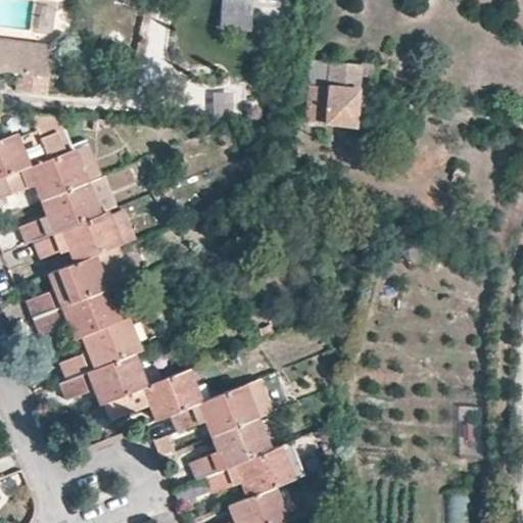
[(52,44),(0,37),(0,70),(48,77),(52,44)]
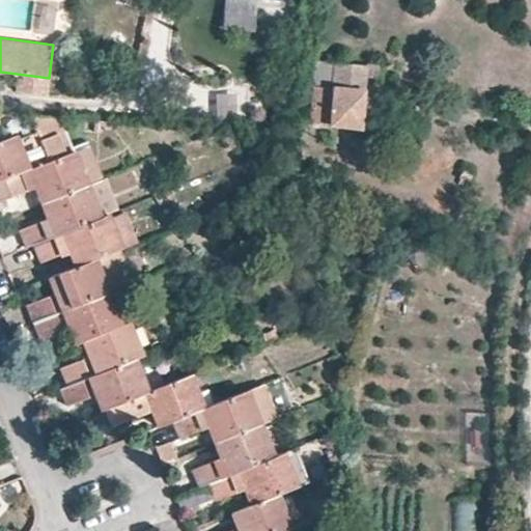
[(379,77),(380,67),(316,61),(311,123),(358,127),(360,106),(362,76),(379,77)]
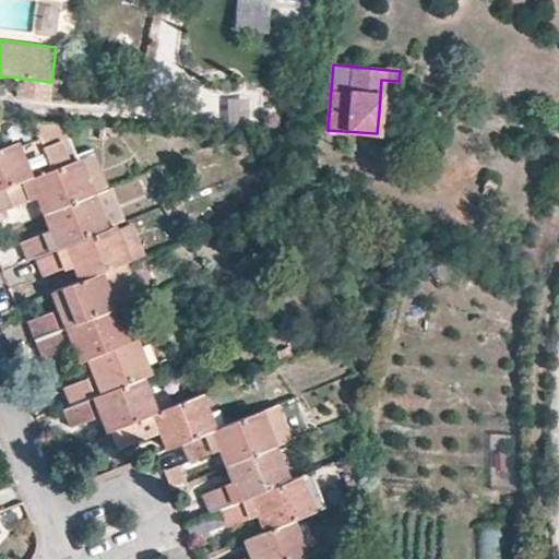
[(228,122),(252,122),(251,102),(227,103),(228,122)]
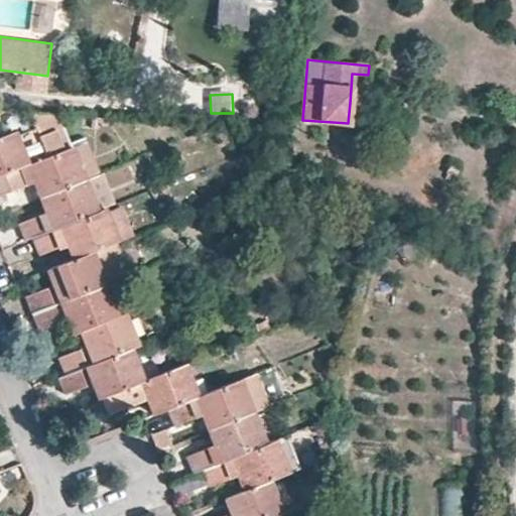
[(35,128),(15,136),(13,131),(0,135),(0,172),(0,173),(71,146),(56,114),(29,111),(35,128)]
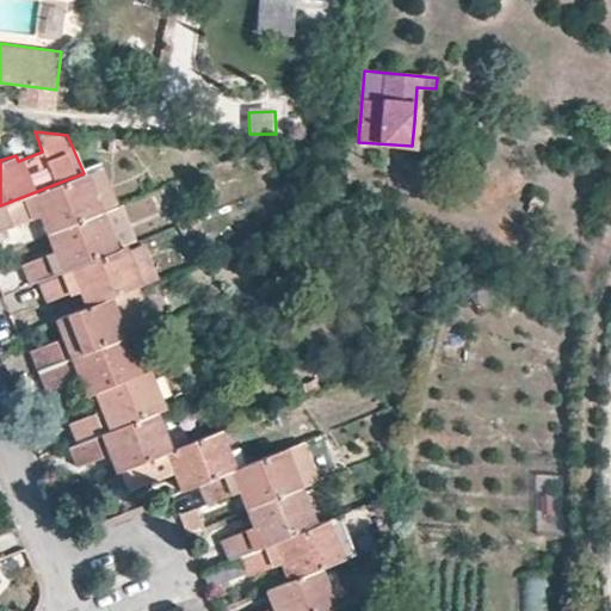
[(409,159),(386,156),(384,167),(408,170),(409,159)]
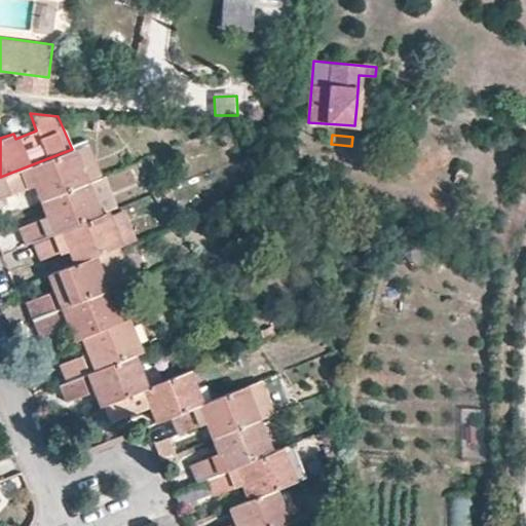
[(84,183),(72,149),(0,177),(4,186),(7,194),(35,183),(41,199),(84,183)]
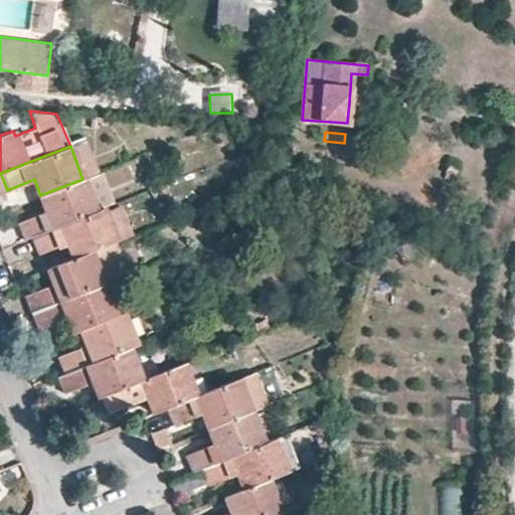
[(455,169),(448,166),(443,179),(450,182),(455,169)]
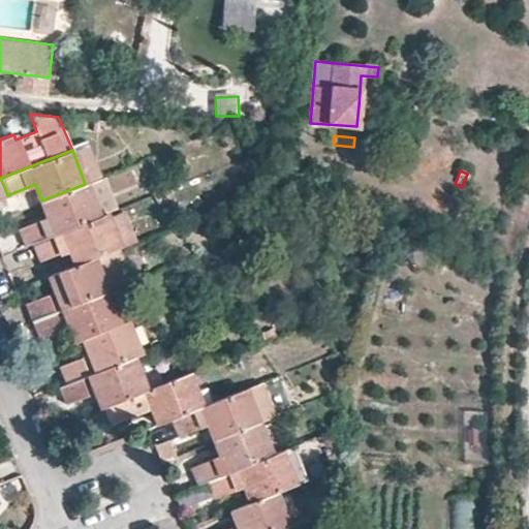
[(98,217),(85,184),(41,200),(48,216),(20,226),(24,237),(27,244),(33,242),(98,217)]
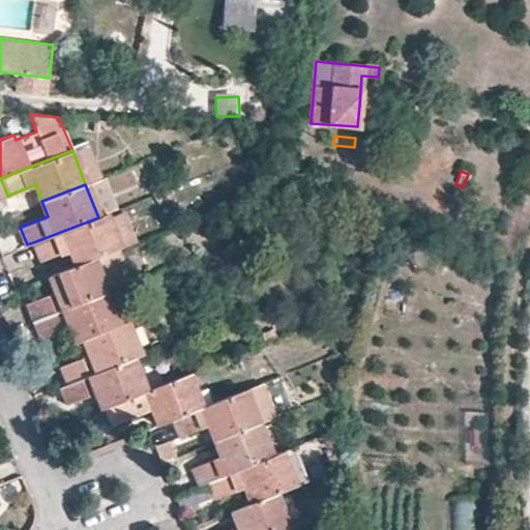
[(125,211),(107,218),(118,248),(137,240),(125,211)]
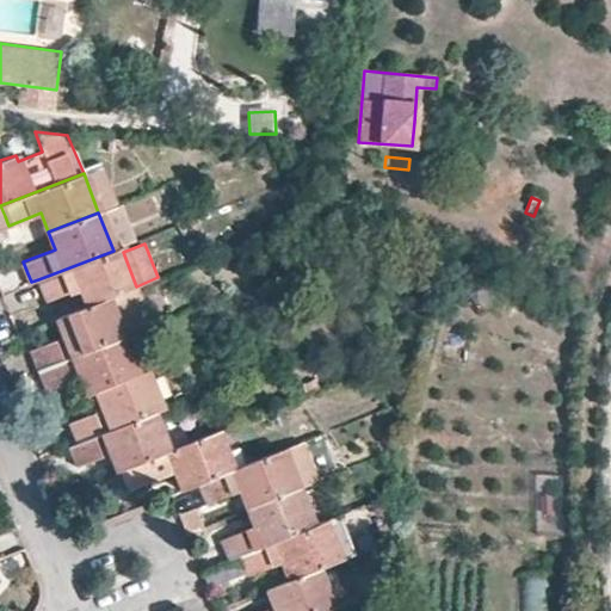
[(86,306),(136,287),(123,252),(121,247),(113,251),(38,279),(43,292),(47,301),(80,288),(86,306)]
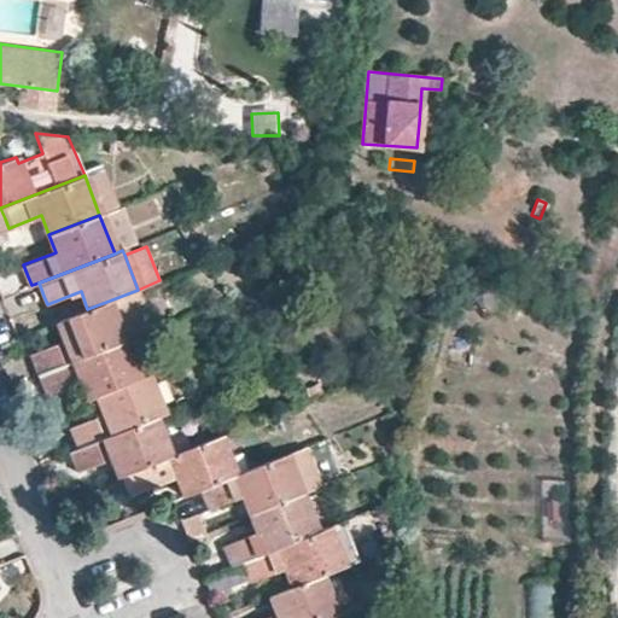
[(138,290),(87,309),(58,320),(64,338),(30,351),(35,363),(39,373),(122,340),(120,334),(140,326),(132,305),(141,301),(138,290)]
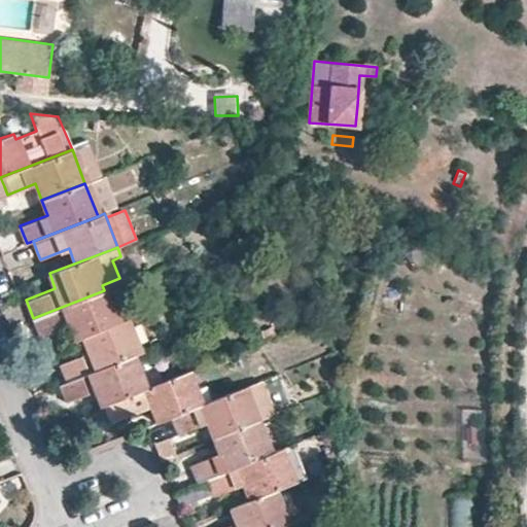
[(117,324),(104,290),(33,318),(37,327),(40,336),(69,325),(75,341),(82,338),(117,324)]
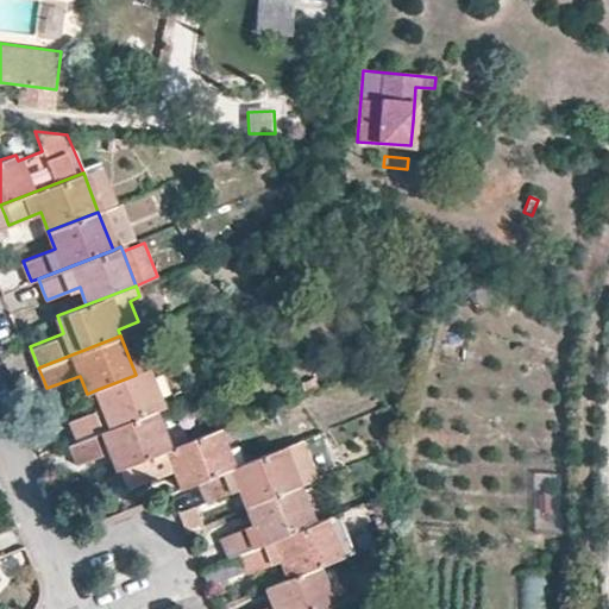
[(159,409),(145,371),(136,375),(95,390),(98,399),(101,407),(68,420),(73,431),(76,441),(151,413),(159,409)]
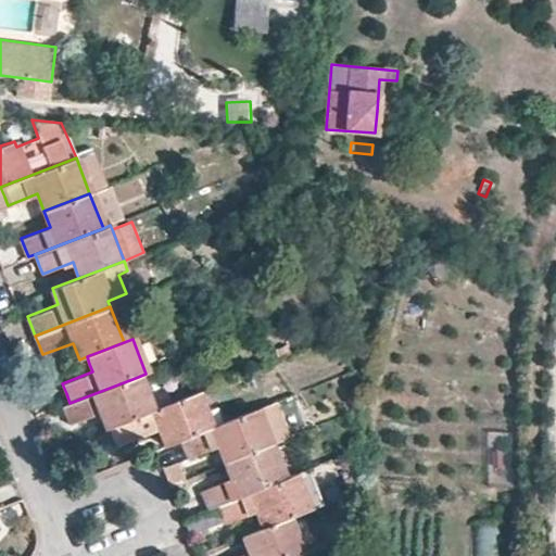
[(151,412),(138,377),(70,403),(62,406),(65,415),(68,424),(99,412),(105,429),(111,427),(151,412)]
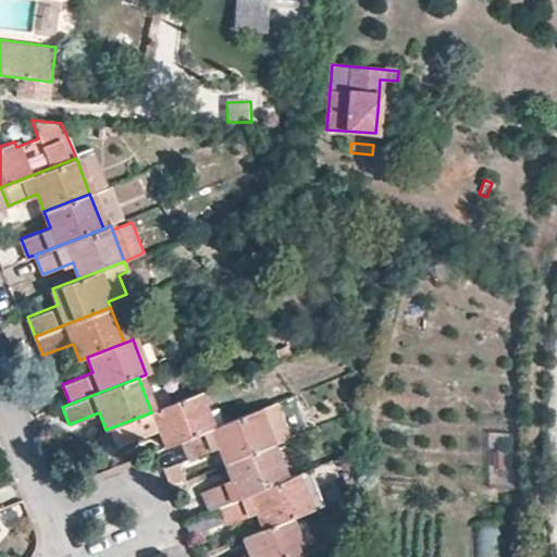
[(212,428),(198,394),(151,412),(111,428),(114,437),(118,446),(160,430),(166,445),(181,440),(182,440),(212,428)]
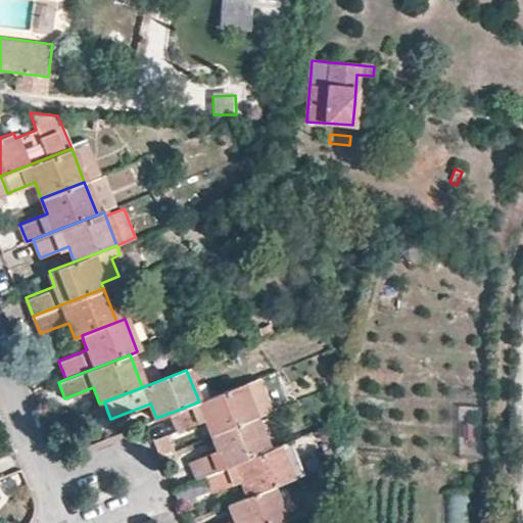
[(199,401),(171,413),(174,422),(177,429),(205,419),(211,434),(254,418),(272,412),(259,379),(199,401)]
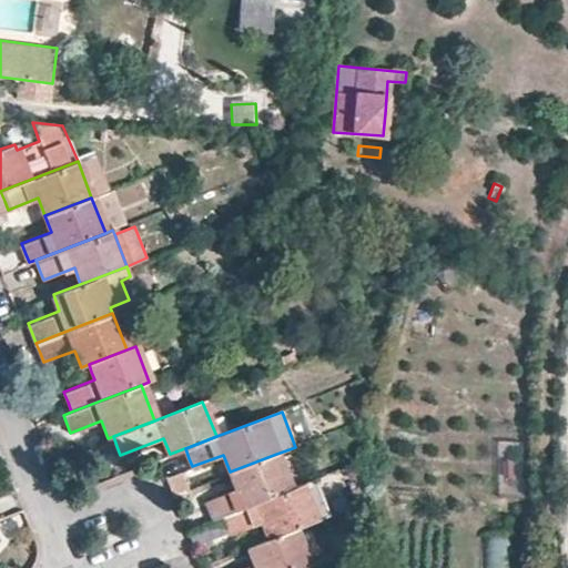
[(290,489),(276,454),(230,472),(235,488),(205,500),(210,513),(213,519),(220,517),(290,489)]
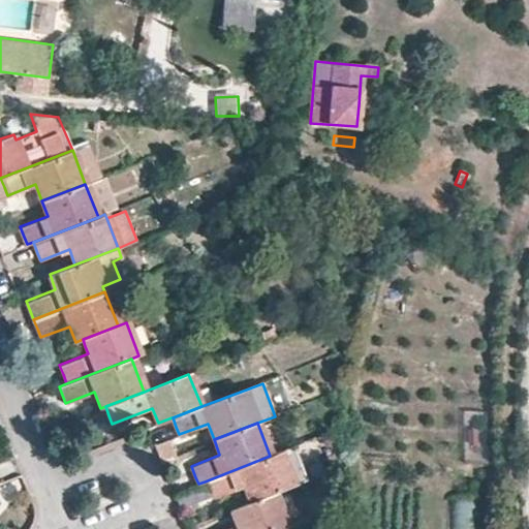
[(173,439),(157,445),(163,459),(178,454),(173,439)]
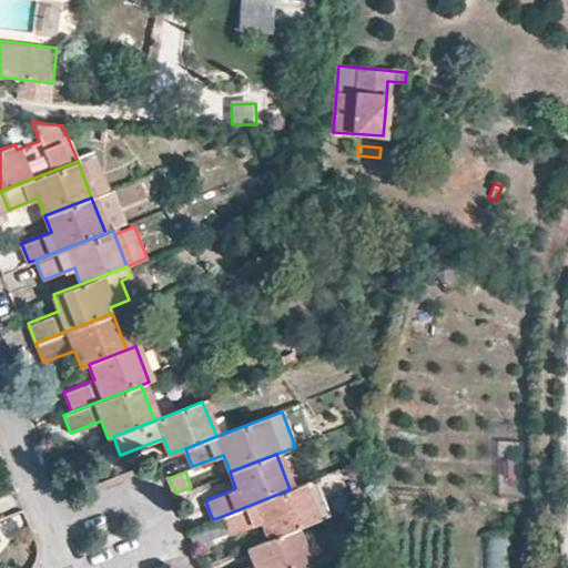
[(298,486),(290,489),(220,517),(225,530),(227,536),(260,524),(265,539),(294,528),(312,520),(312,519),(301,493),(298,486)]
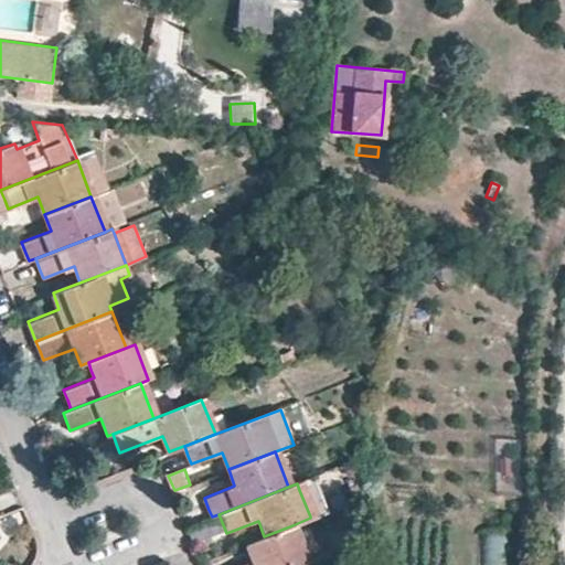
[(363,497),(355,487),(354,483),(344,487),(350,502),(362,497),(363,497)]
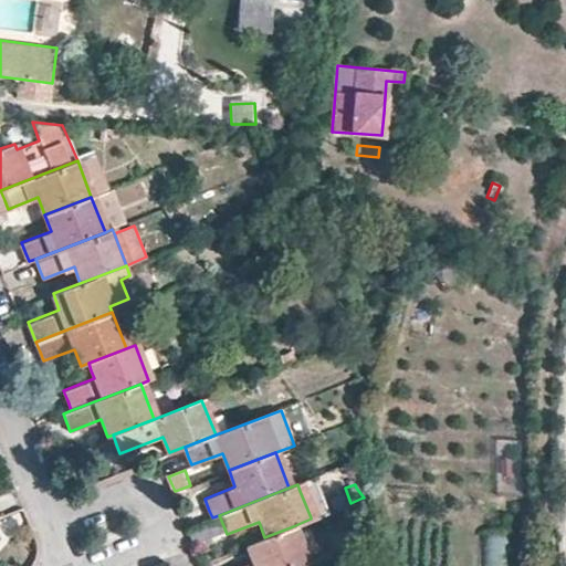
[(325,512),(314,485),(300,491),(311,517),(325,512)]
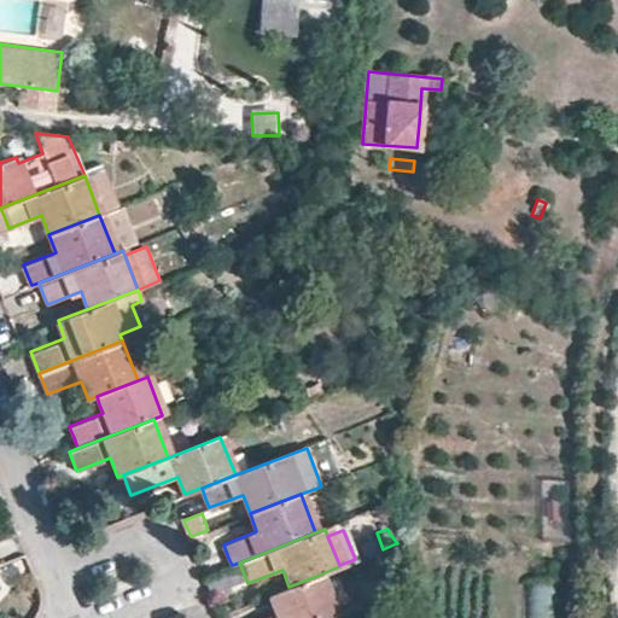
[(336,613),(320,575),(289,587),(267,595),(274,614),(263,617),(322,617),(327,617),(336,613)]
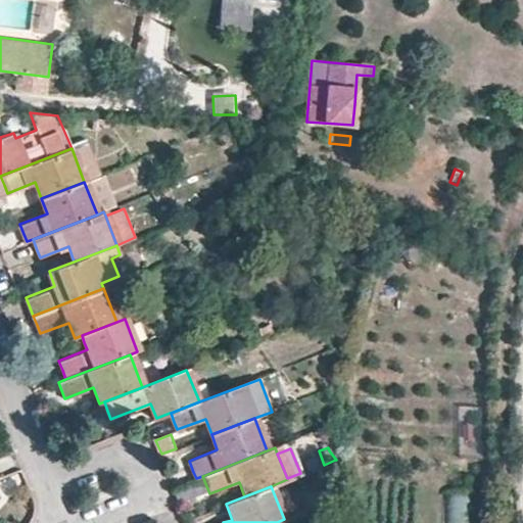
[(478,522),(478,489),(443,490),(444,522),(478,522)]
